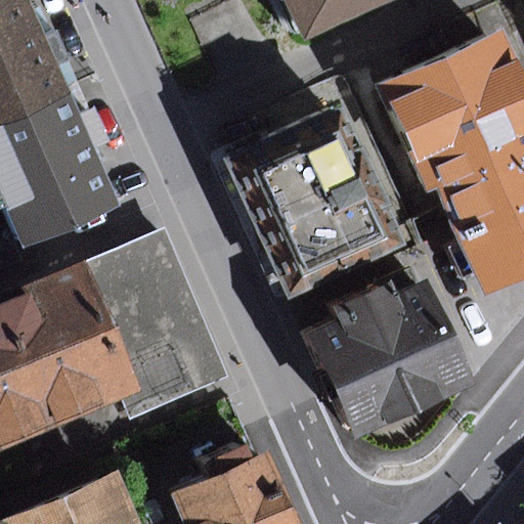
[(0,0),(0,123),(70,93),(55,58),(63,54),(51,28),(43,31),(30,0),(0,0)]
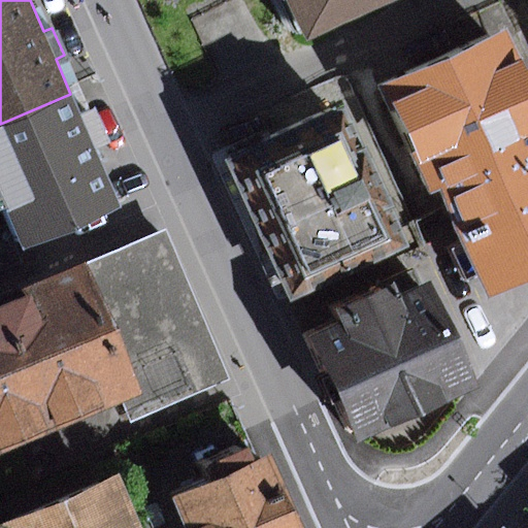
[(276,0),(297,41),(385,0),(276,0)]
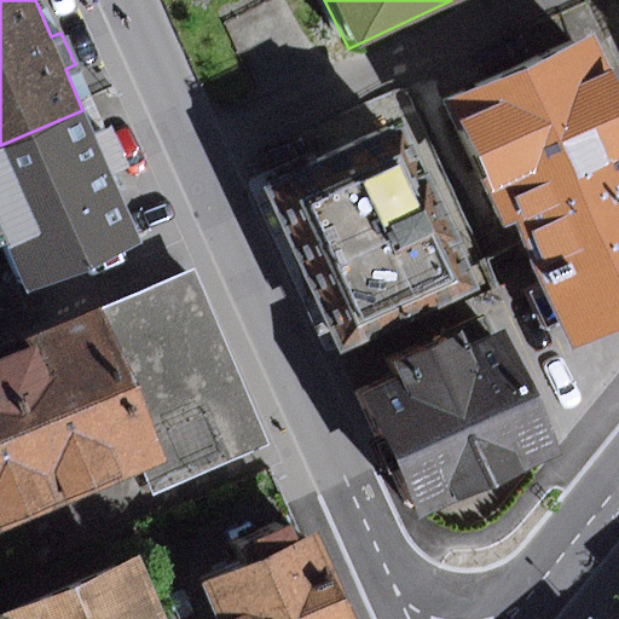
[(618,77),(600,36),(450,103),(508,232),(524,225),(580,350),(618,331),(618,77)]
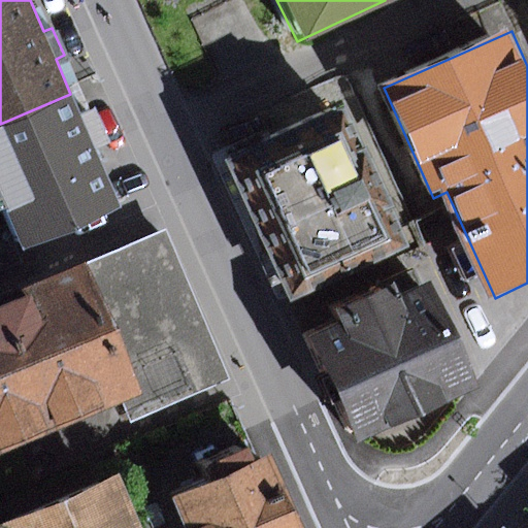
[(79,114),(70,94),(0,124),(0,216),(17,255),(121,210),(90,140),(102,135),(91,109),(79,114)]
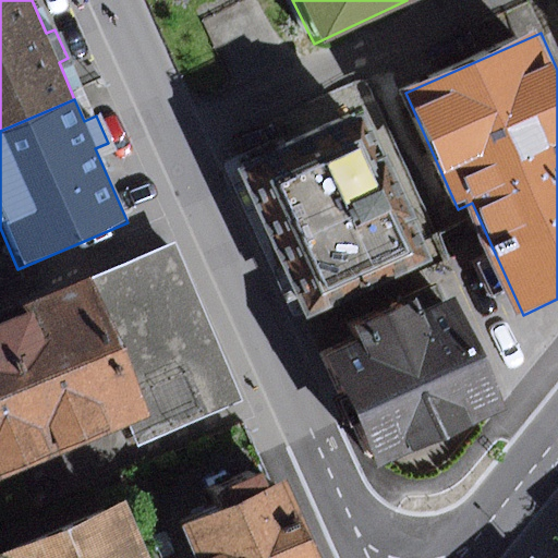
[(368,114),(243,169),(311,320),(435,266),(368,114)]
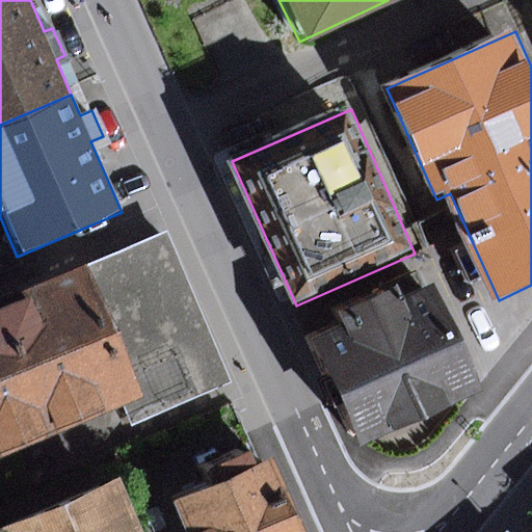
[(173,238),(91,272),(144,398),(153,418),(234,383),(173,238)]
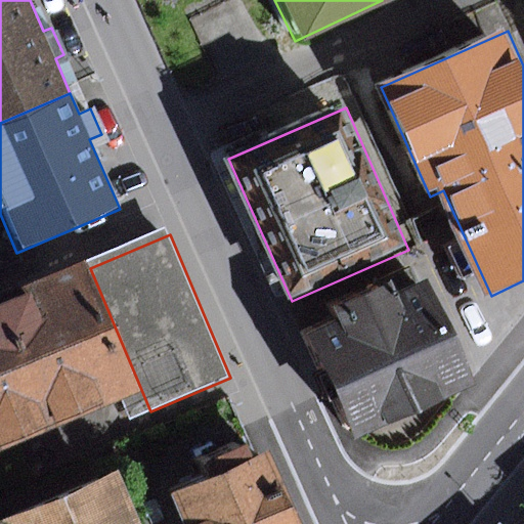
[(0,449),(142,392),(90,268),(0,304),(0,449)]
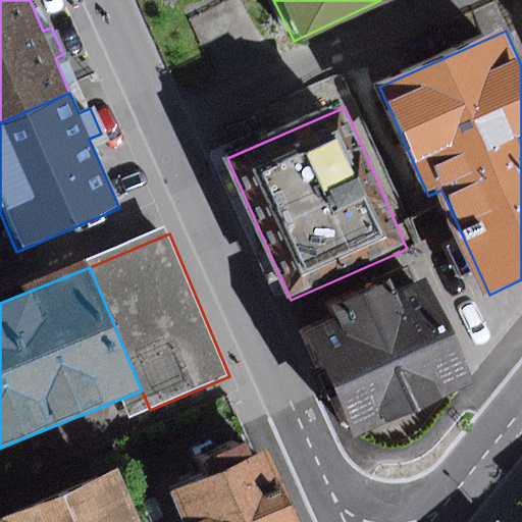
[(332,319),(302,333),(352,441),(477,384),(427,275),(396,290),(389,275),(325,304),(332,319)]
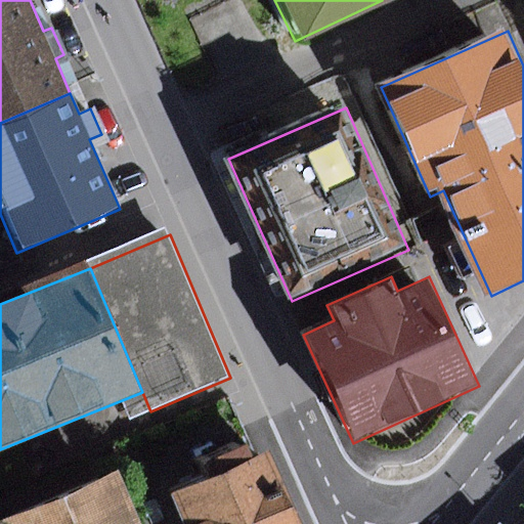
[(206,477),(169,493),(182,523),(295,523),(263,450),(249,456),(243,441),(199,461),(206,477)]
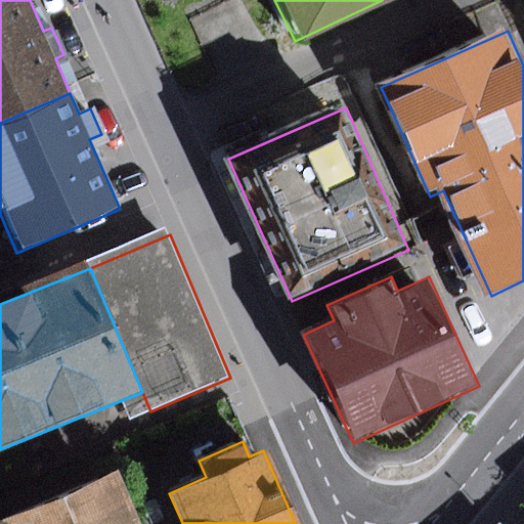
[(133,523),(113,477),(4,523),(133,523)]
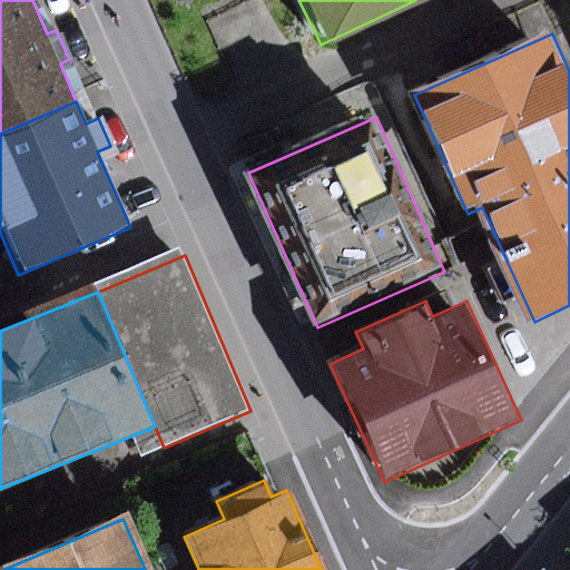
All buildings are outlined.
